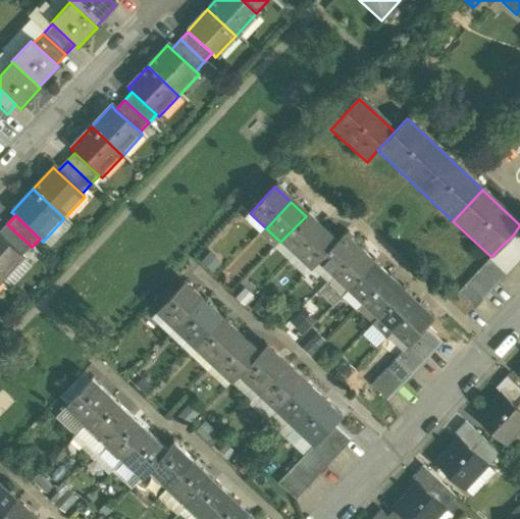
[(306,216),(280,242),(296,256),(320,229),(306,216)]
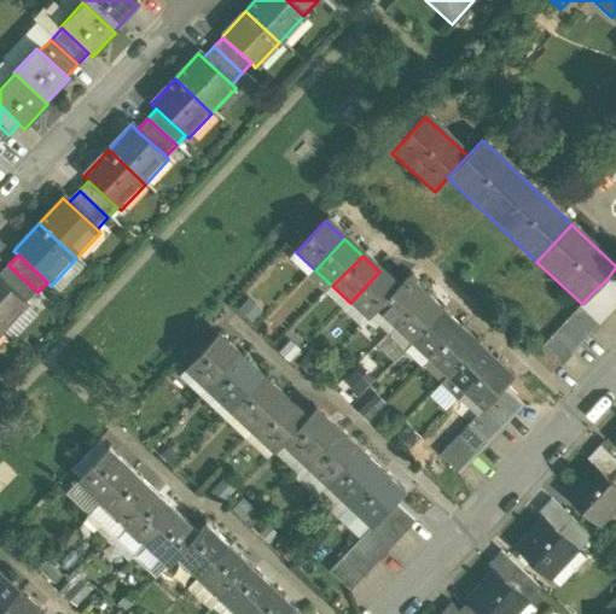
[(38,292),(9,265),(0,274),(0,279),(25,304),(38,292)]
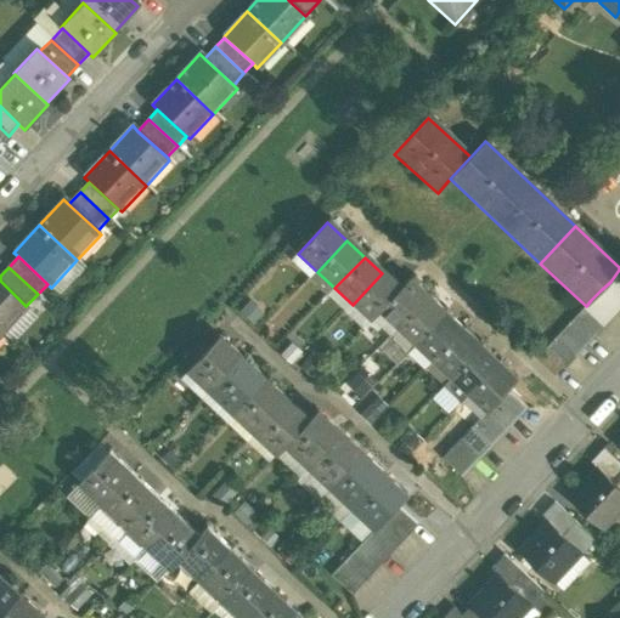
[(382,273),(353,305),(371,322),(379,312),(400,290),(382,273)]
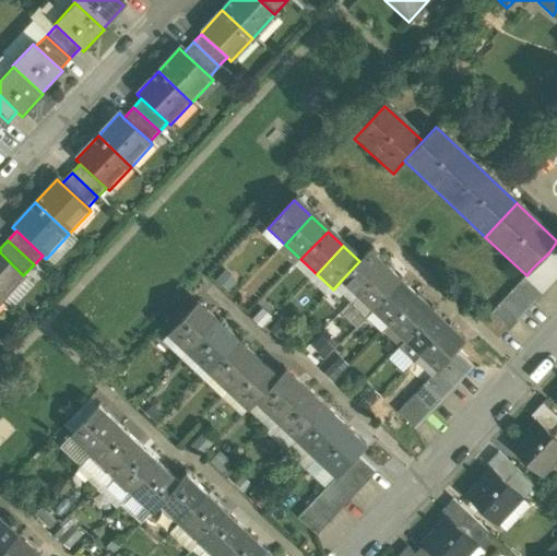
[(0,298),(4,303),(27,279),(23,275),(0,252),(0,298)]
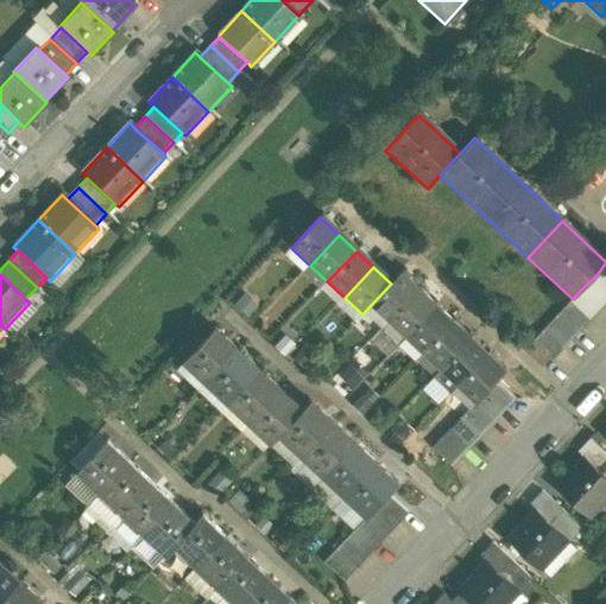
[(391,284),(371,305),(389,322),(417,292),(399,275),(391,284)]
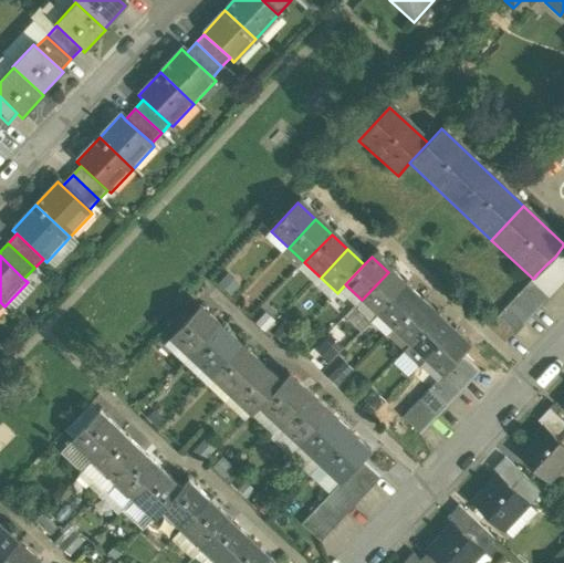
[(563,264),(555,257),(546,264),(563,280),(563,264)]
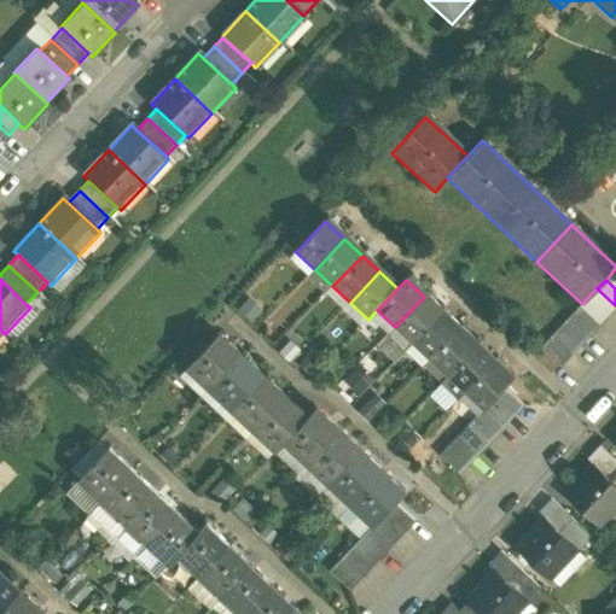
[(615,307),(615,305),(597,288),(587,298),(606,317),(615,307)]
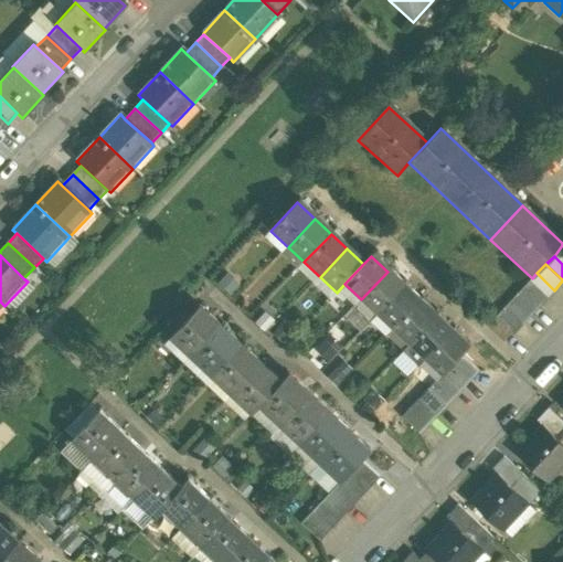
[(388,272),(361,299),(376,315),(403,286),(388,272)]
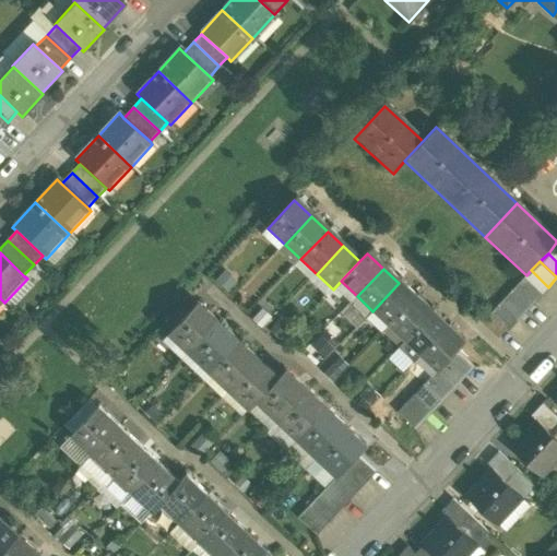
[(548,287),(531,270),(526,275),(523,280),(541,296),(548,287)]
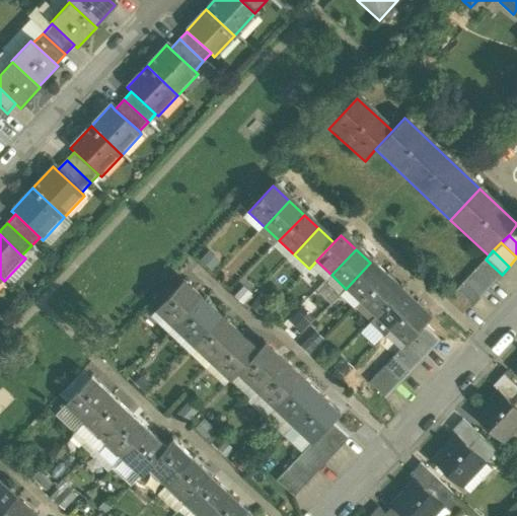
[(502,275),(486,260),(477,268),(494,283),(502,275)]
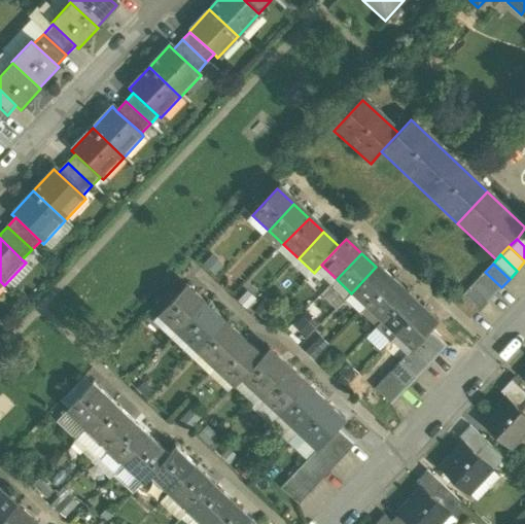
[(376,267),(351,293),(365,307),(390,281),(376,267)]
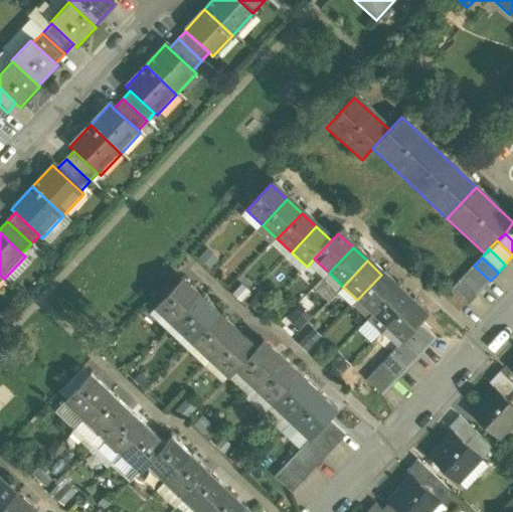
[(490,281),(474,266),(466,274),(482,289),(490,281)]
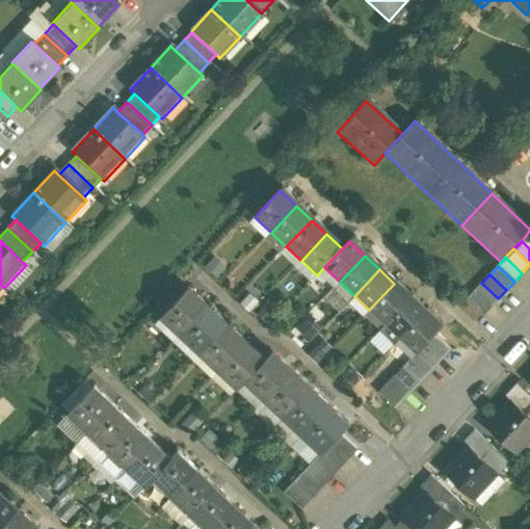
[(498,298),(481,283),(473,291),(491,307),(498,298)]
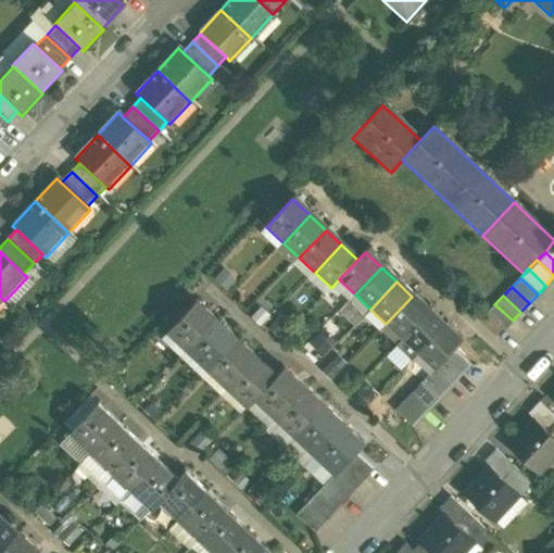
[(412,297),(386,324),(402,339),(428,311),(412,297)]
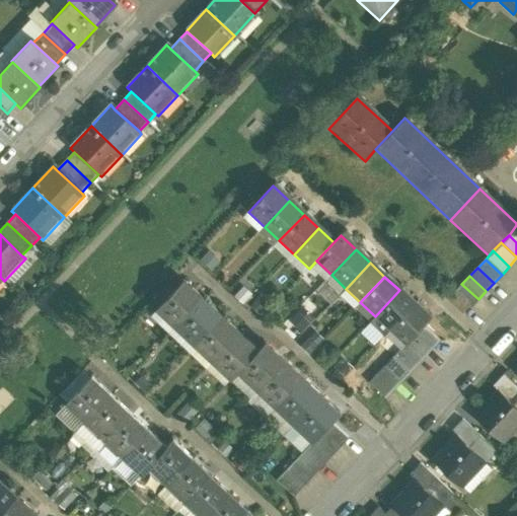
[(201,301),(181,283),(154,311),(173,329),(201,301)]
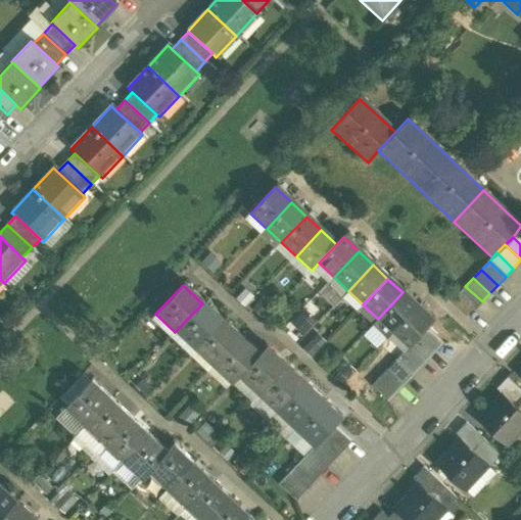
[(482,301),(465,286),(456,295),(473,312),(482,301)]
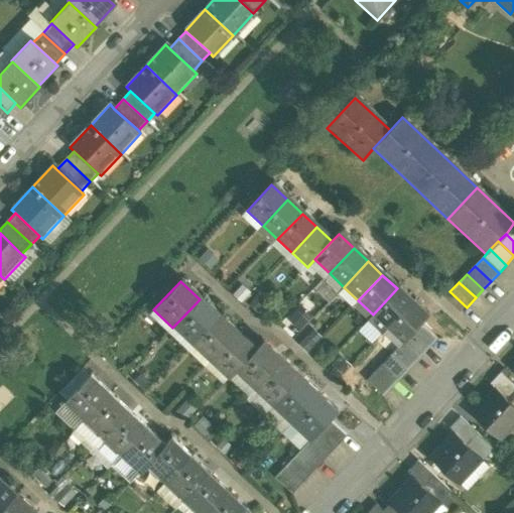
[(397,288),(373,314),(388,329),(412,302),(397,288)]
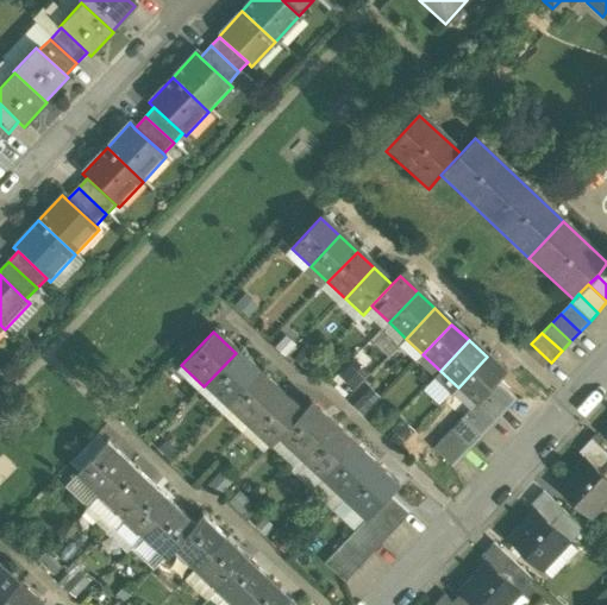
[(236,353),(204,386),(226,407),(257,373),(236,353)]
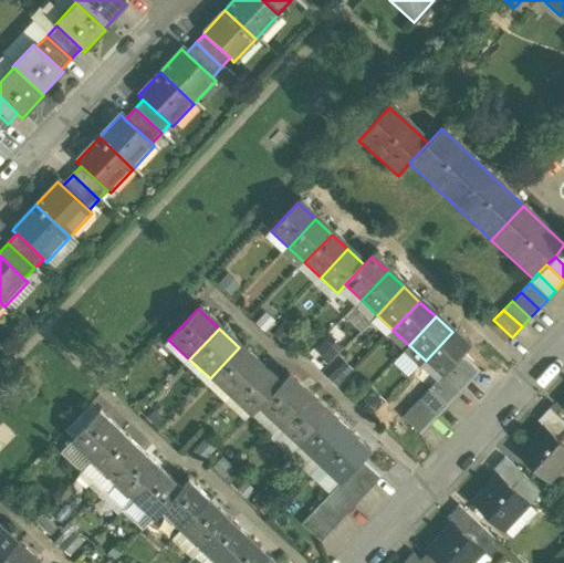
[(452,332),(426,361),(441,376),(450,367),(459,357),(469,347),(452,332)]
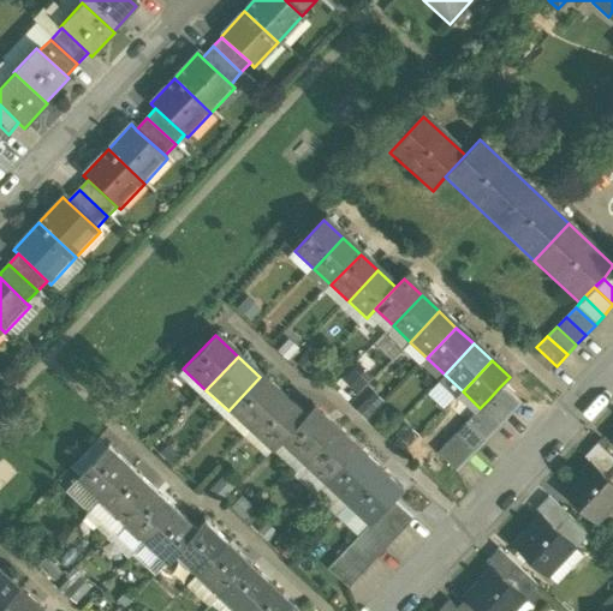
[(335,387),(351,400),(369,378),(353,365),(335,387)]
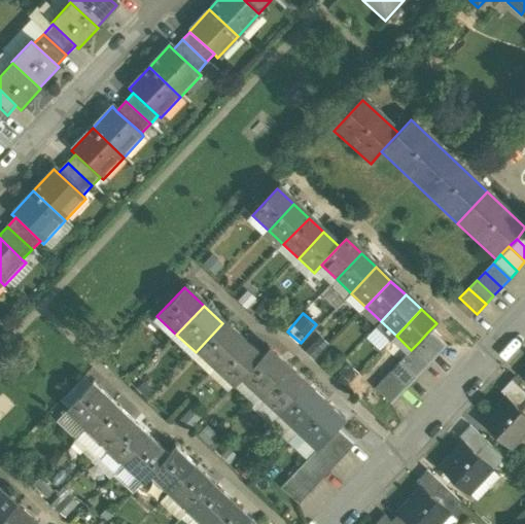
[(222,323),(196,352),(214,370),(241,341),(222,323)]
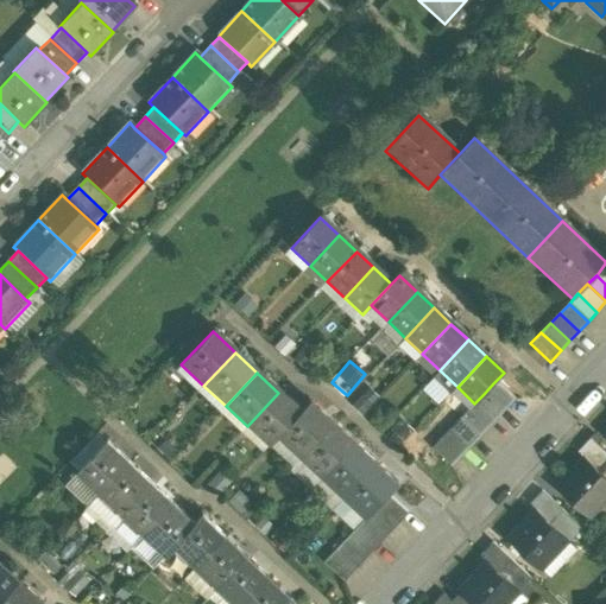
[(513,401),(493,383),(484,394),(503,412),(513,401)]
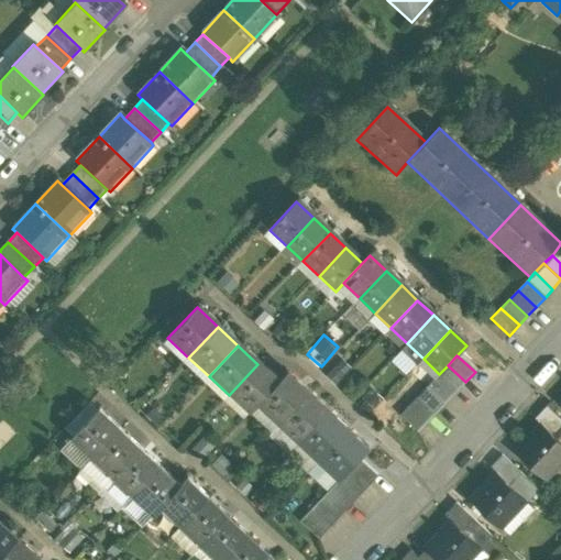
[(336,384),(345,365),(336,360),(325,379),(336,384)]
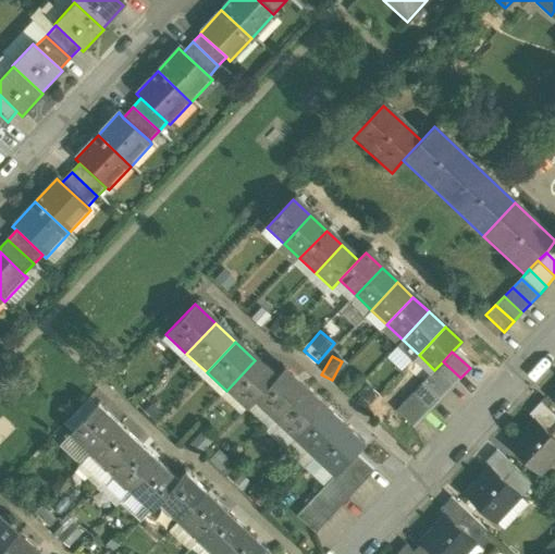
[(255,360),(226,391),(247,409),(254,402),(275,379),(255,360)]
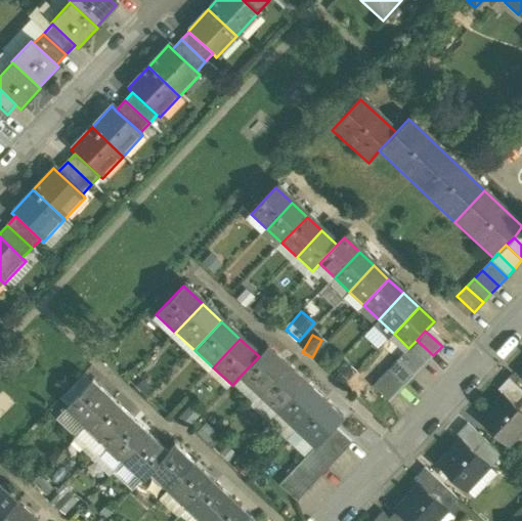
[(433,355),(417,340),(408,348),(426,363),(433,355)]
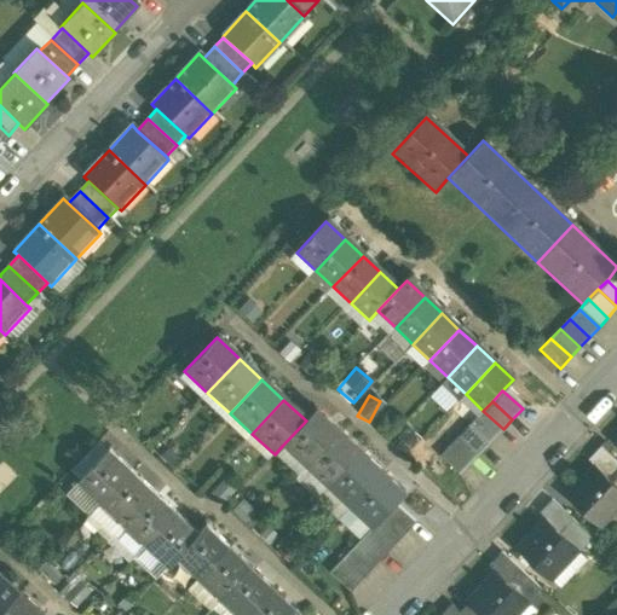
[(503,429),(483,411),(474,421),(494,439),(503,429)]
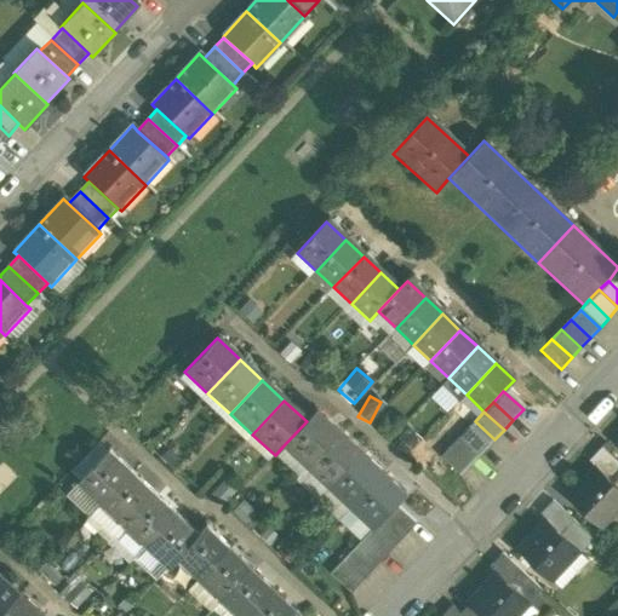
[(307,421),(282,447),(305,467),(337,435),(315,414),(307,421)]
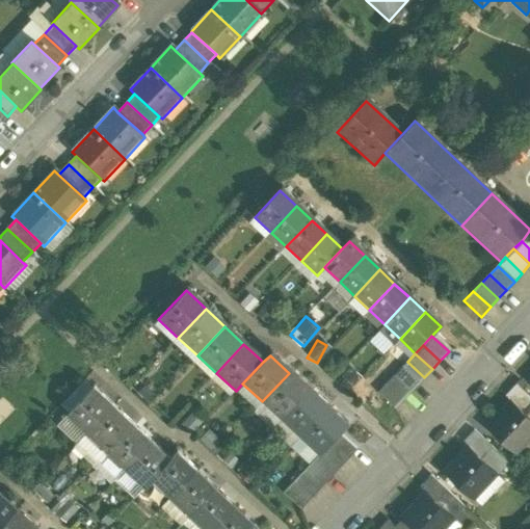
[(424,377),(407,362),(399,370),(416,386),(424,377)]
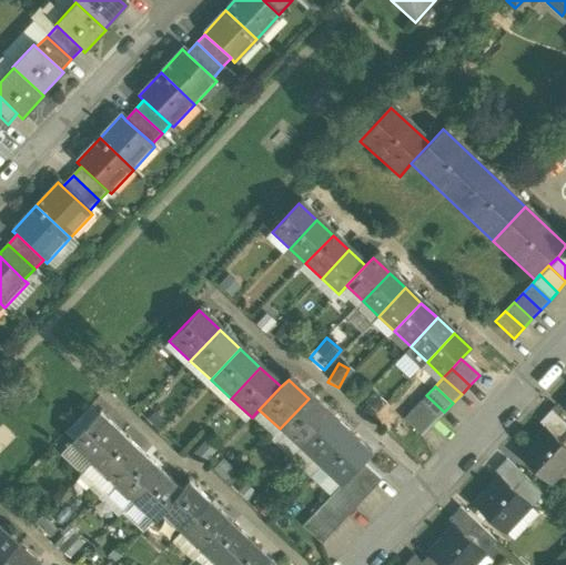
[(444,412),(426,395),(417,404),(436,421),(444,412)]
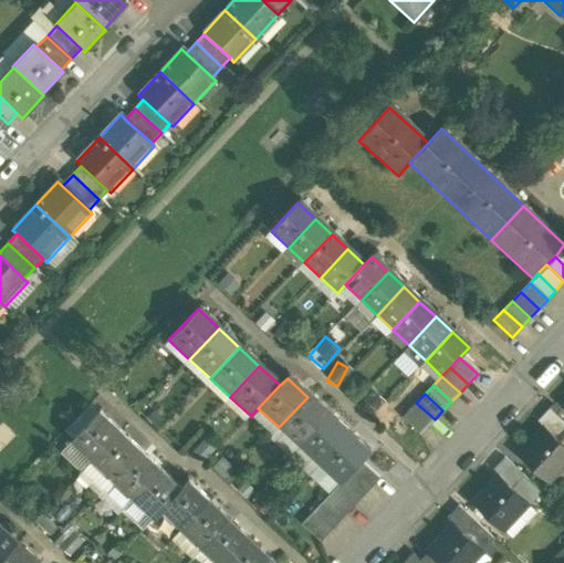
[(307,397),(279,427),(300,446),(329,416),(307,397)]
